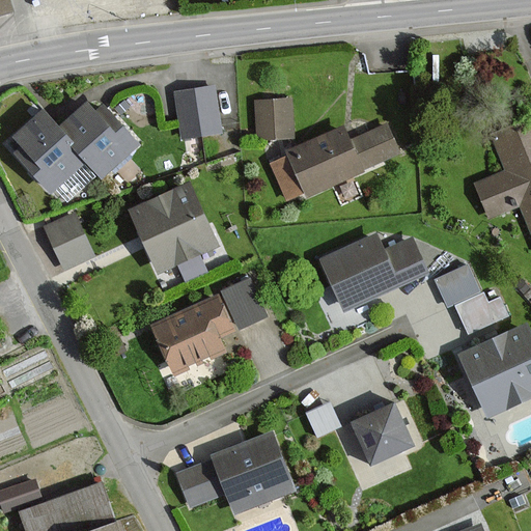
[(7,0),(0,0),(0,14),(10,10),(7,0)]
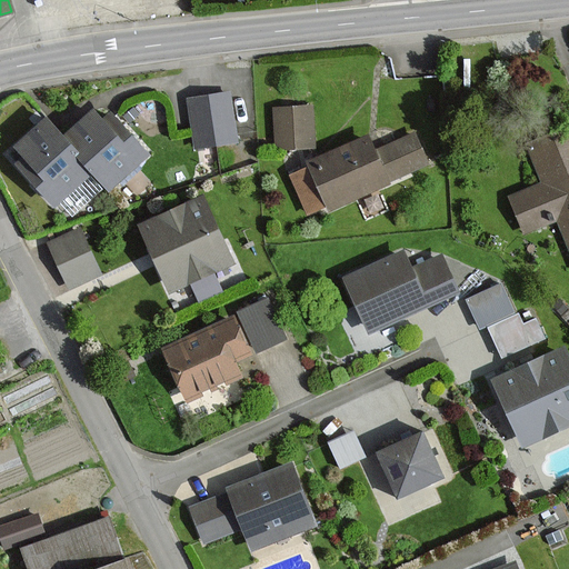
[(231,91),(188,98),(195,148),(239,142),(231,91)]
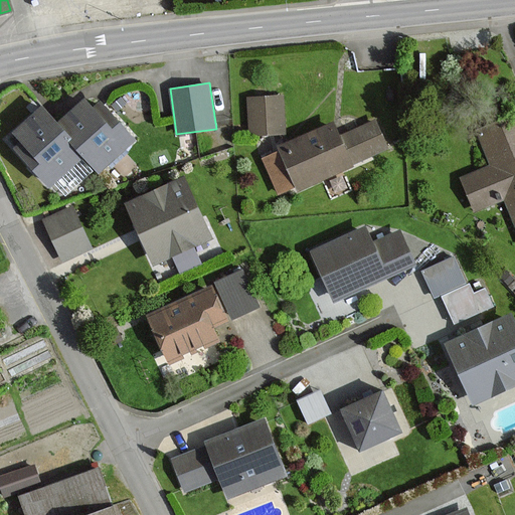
[(138,139),(123,123),(94,90),(56,123),(87,156),(101,172),(138,139)]
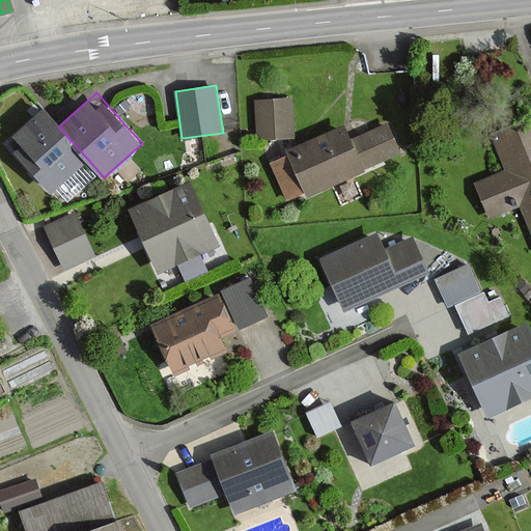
[(294,98),(255,100),(258,140),(296,138),(294,98)]
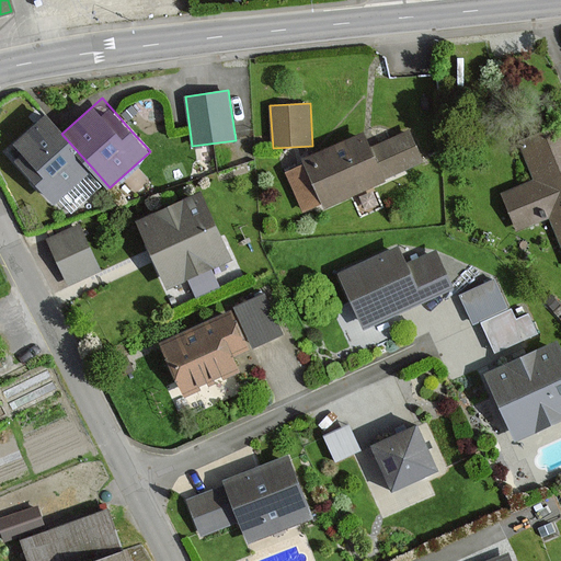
[(7,151),(55,205),(94,170),(61,134),(45,117),(7,151)]
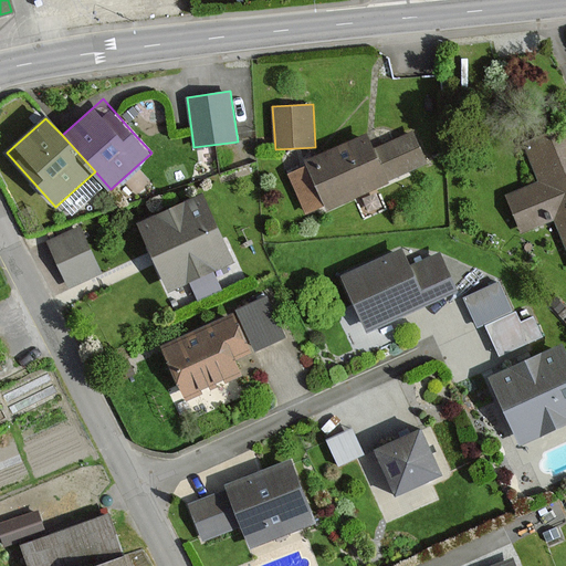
[(565,127),(527,144),(543,182),(510,196),(524,230),(555,218),(565,243),(565,127)]
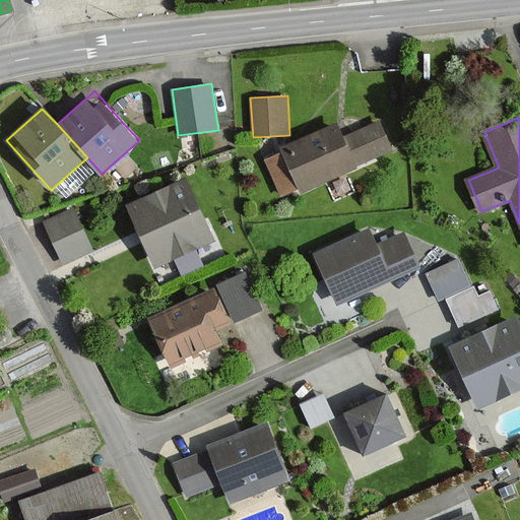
[(394,149),(380,119),(343,136),(337,123),(280,149),(281,152),(265,160),(282,197),(300,189),(302,194),(346,173),(359,167),(394,149)]
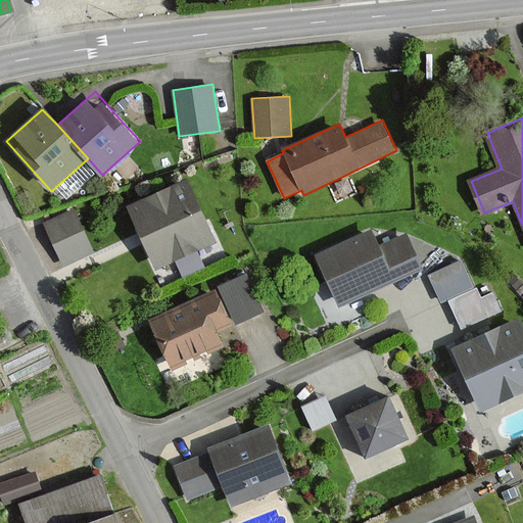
[(186,180),(130,206),(158,268),(216,241),(186,180)]
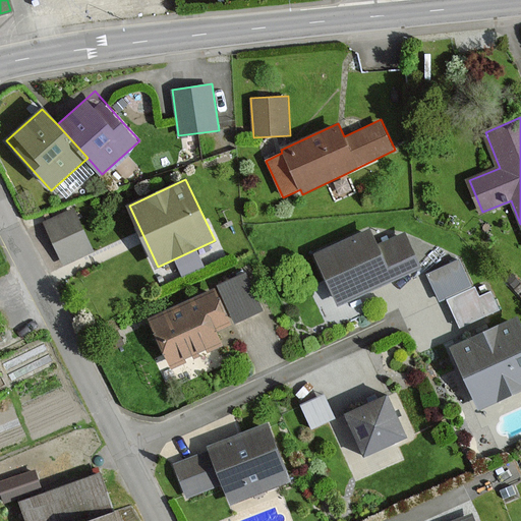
[(43,222),(64,267),(96,251),(74,207),(43,222)]
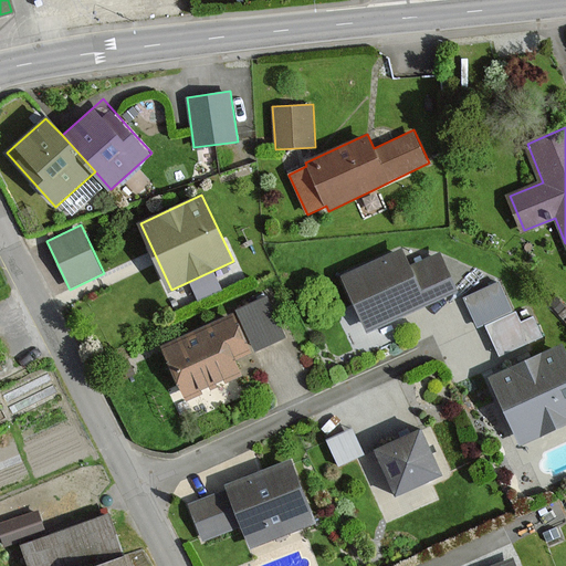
[(343,278),(367,331),(456,291),(439,255),(410,269),(401,251),(343,278)]
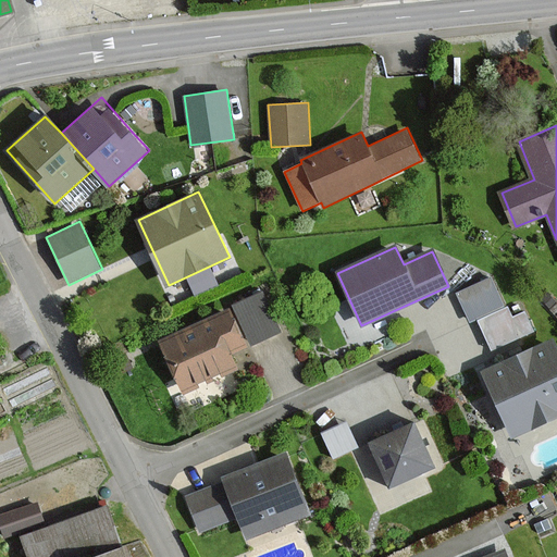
[(491,276),(456,293),(469,322),(505,306),(491,276)]
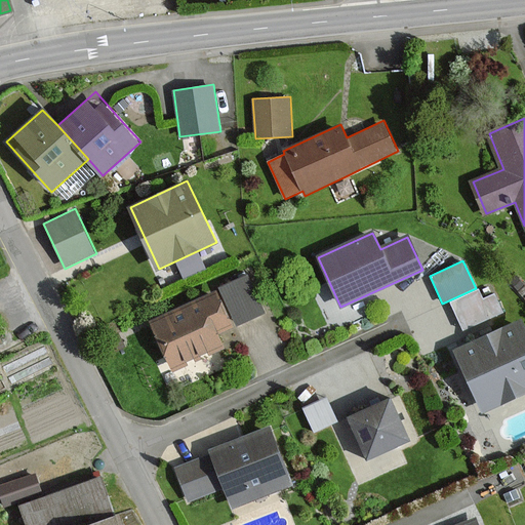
[(263,312),(247,276),(221,287),(238,323),(263,312)]
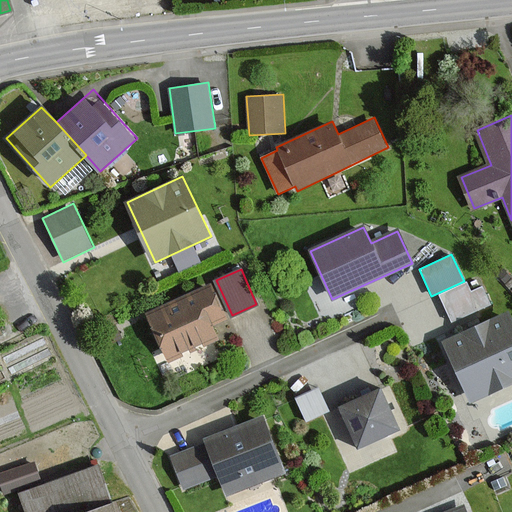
[(215,336),(210,324),(224,317),(211,287),(147,315),(163,350),(169,357),(215,336)]
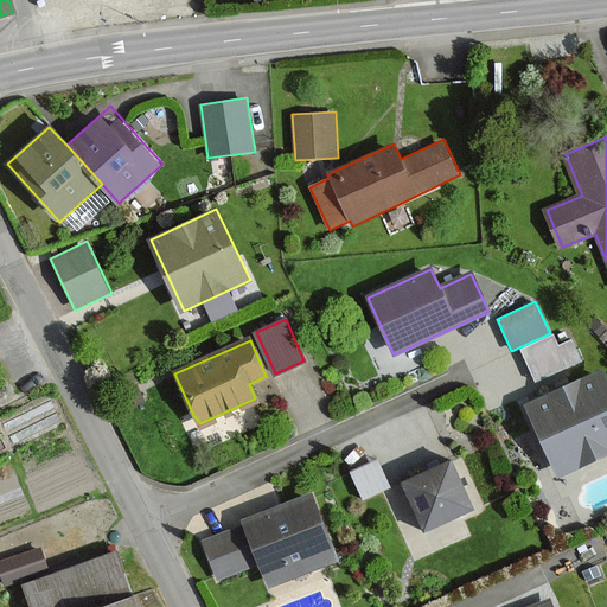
[(529,404),(561,475),(606,454),(606,390),(599,374),(529,404)]
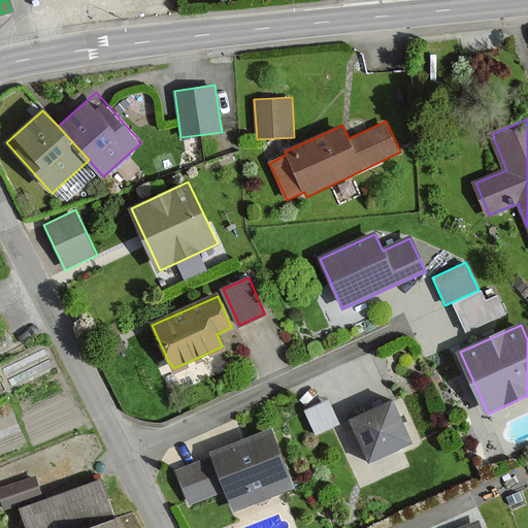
[(329,399),(305,410),(318,436),(341,425),(329,399)]
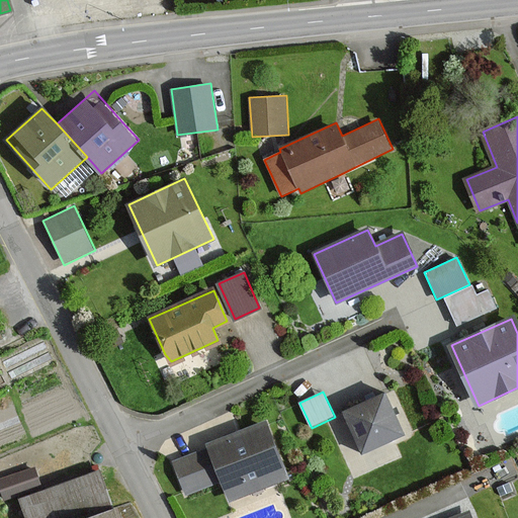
[(385,395),(346,413),(363,452),(404,435),(385,395)]
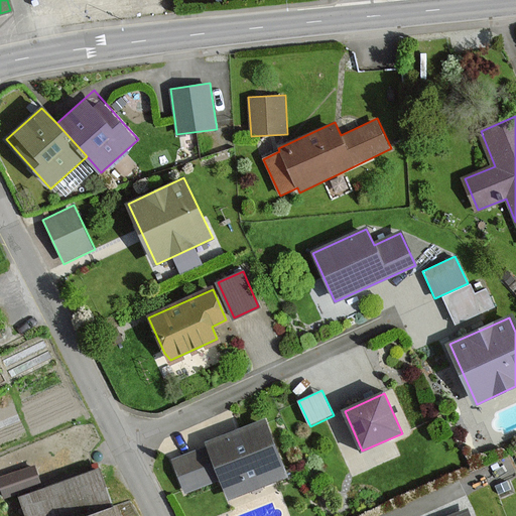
[(263,419),(206,441),(208,447),(174,461),(186,491),(221,477),(229,499),(286,476),(263,419)]
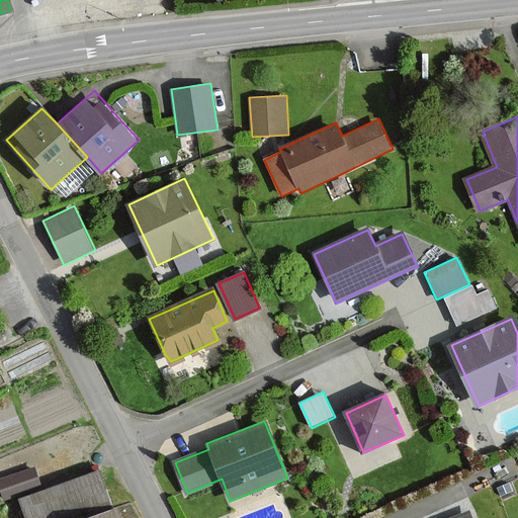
[(114,517),(112,512),(99,475),(23,502),(28,517),(114,517)]
